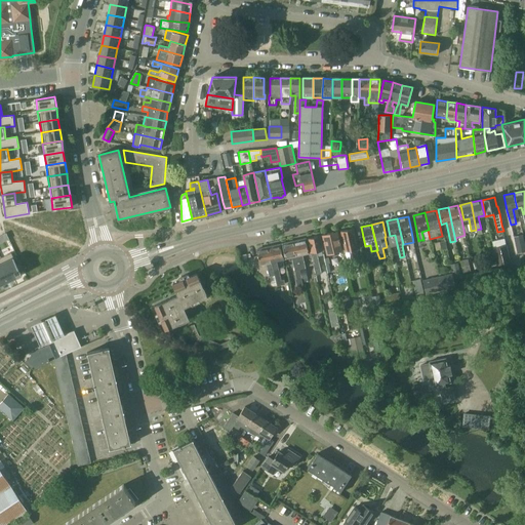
[(352,250),(353,258),(359,257),(357,249),(358,249),(356,243),(353,229),(340,231),(344,245),(346,252),(352,250)]
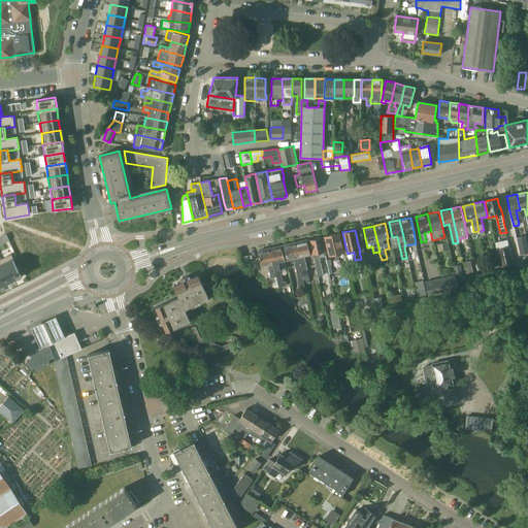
[(327,250),(329,256),(343,252),(342,245),(339,233),(324,236),(327,250)]
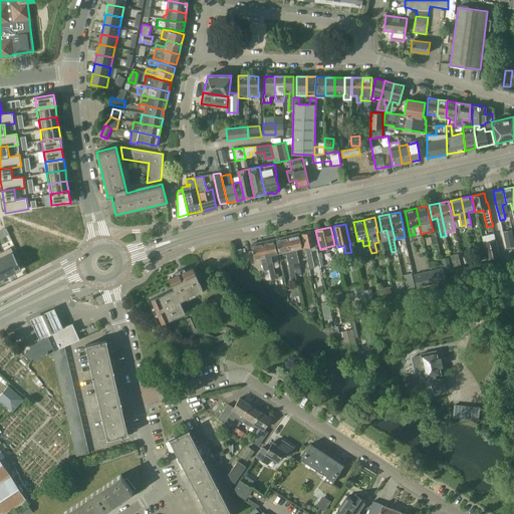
[(307,261),(312,260),(309,246),(316,245),(313,231),(301,234),(304,248),(307,261)]
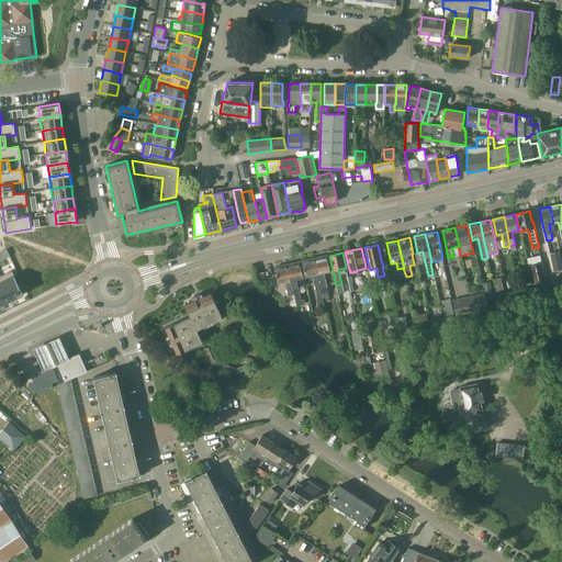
[(541,255),(540,255),(527,258),(531,283),(546,281),(541,255)]
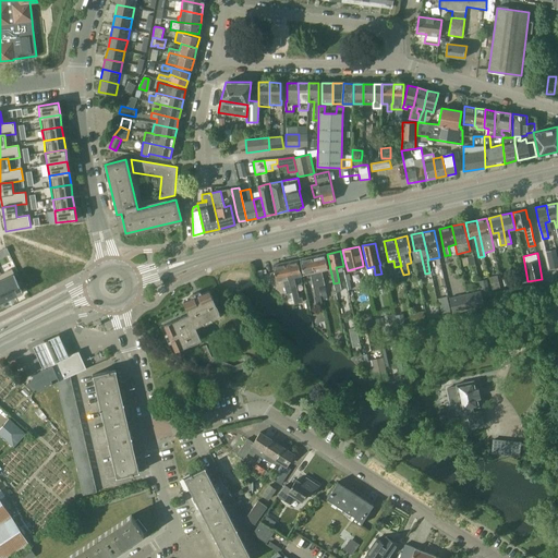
[(318,286),(324,284),(322,270),(328,269),(325,254),(312,257),(318,286)]
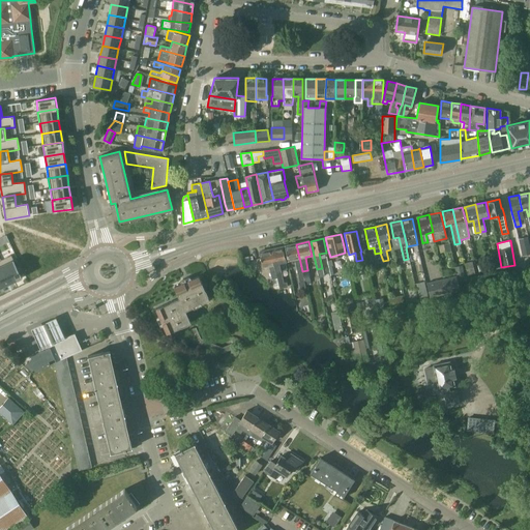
[(443,244),(445,255),(451,254),(449,243),(443,244)]
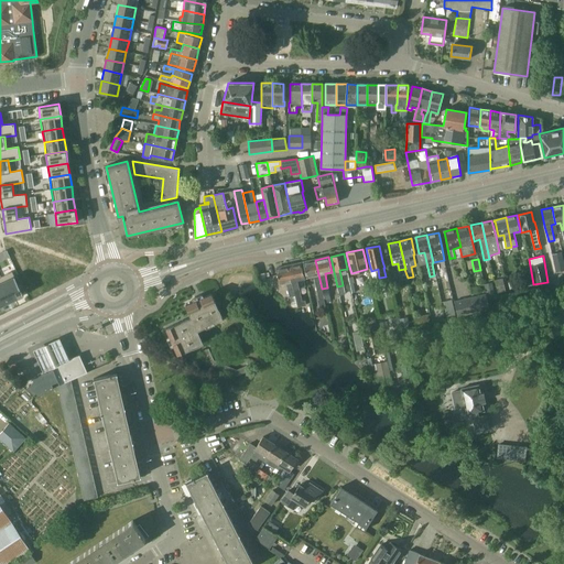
[(316,290),(322,289),(315,260),(303,262),(306,278),(313,277),(316,290)]
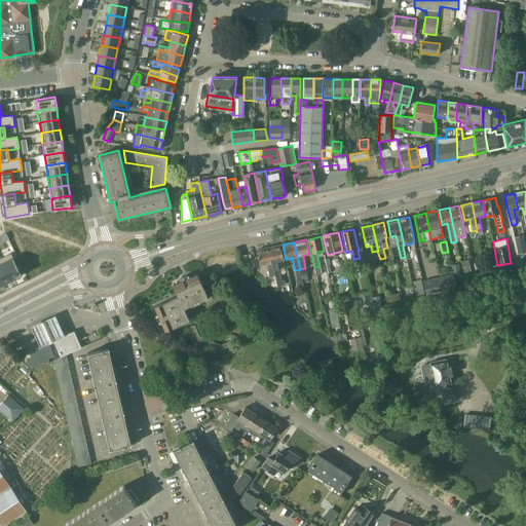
[(280,246),(268,248),(273,269),(275,276),(277,286),(286,285),(284,279),(282,280),(278,268),(285,267),(283,260),(284,260),(280,246)]
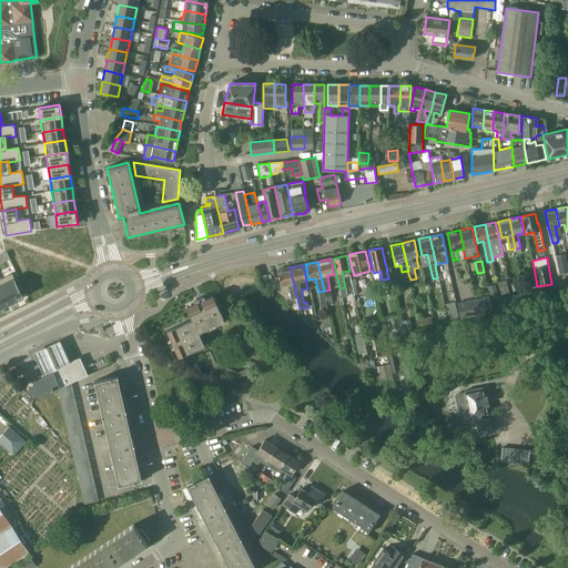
[(281,286),(287,284),(290,292),(295,291),(290,267),(277,270),(281,286)]
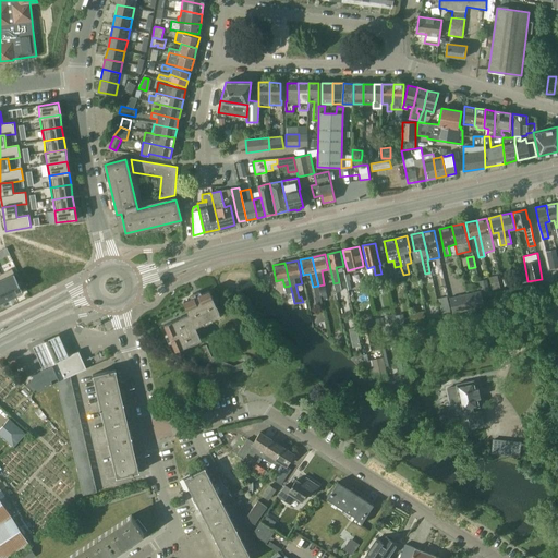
[(12,269),(0,275),(12,298),(23,292),(19,281),(20,281),(16,274),(14,275),(12,269)]
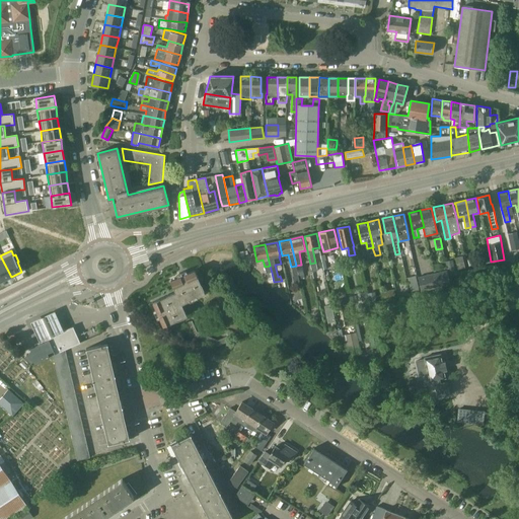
[(0,255),(0,254),(0,281),(0,282),(11,277),(0,255)]
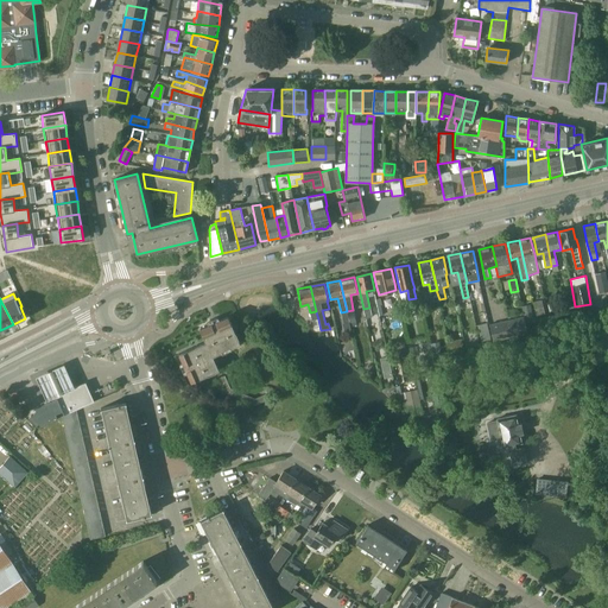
[(533,302),(534,310),(536,316),(537,316),(545,314),(544,306),(542,299),(533,302)]
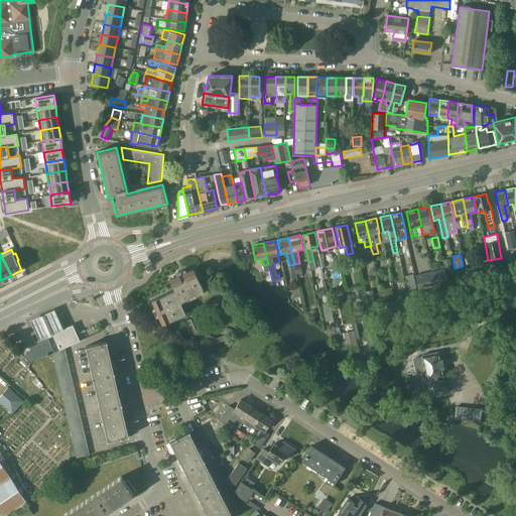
[(174,290),(152,300),(156,309),(153,311),(155,315),(158,314),(162,324),(185,313),(180,302),(204,291),(194,269),(183,273),(182,270),(177,272),(179,275),(169,279),(174,290)]
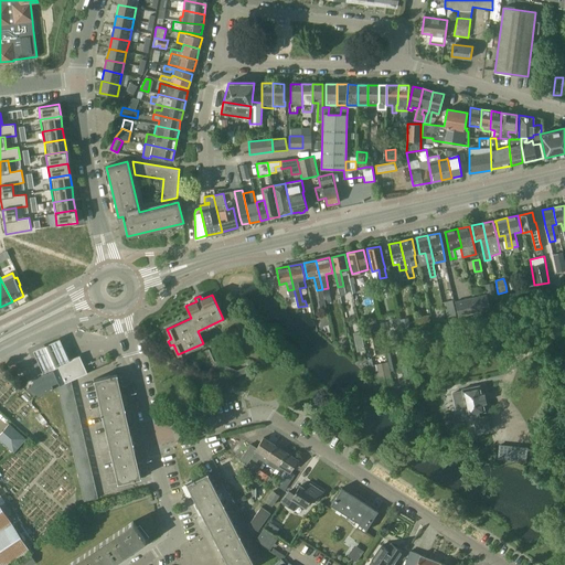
[(455,302),(459,319),(491,312),(487,295),(455,302)]
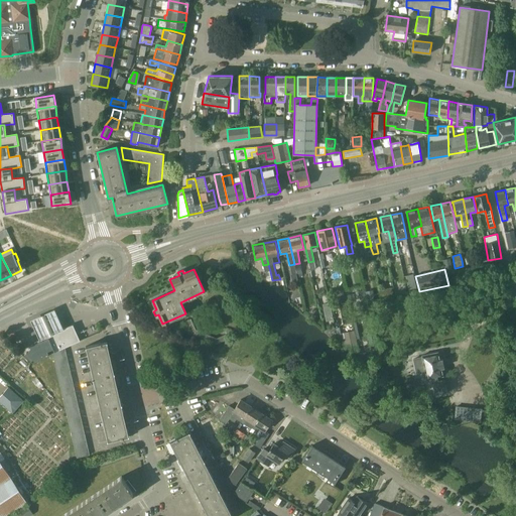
[(392,288),(379,290),(380,297),(393,294),(392,288)]
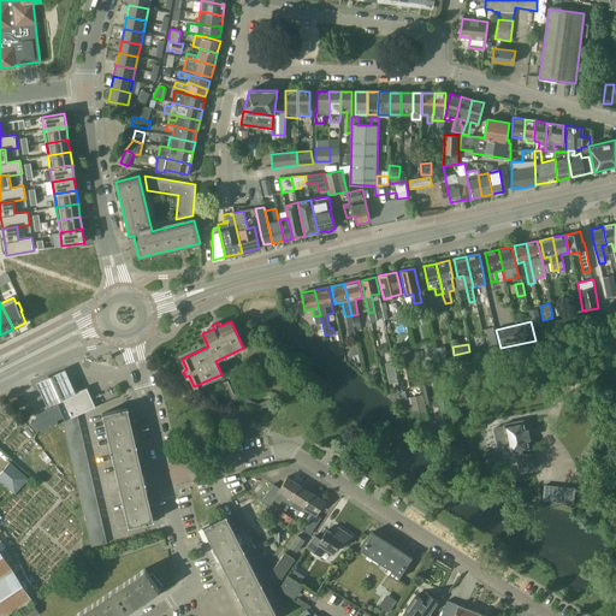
[(554,368),(566,366),(561,344),(549,347),(554,368)]
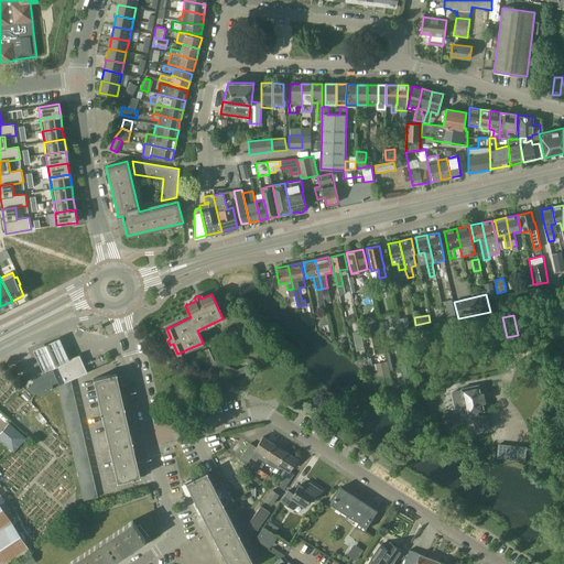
[(60,335),(33,346),(42,367),(68,356),(60,335)]
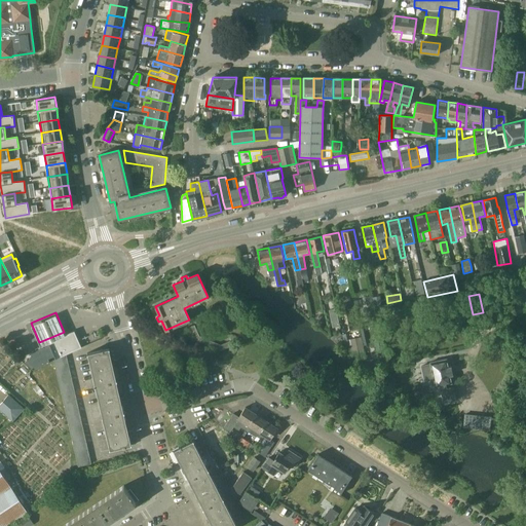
[(195,340),(216,347),(221,349),(233,344),(231,340),(221,344),(199,336),(194,325),(189,327),(195,340)]
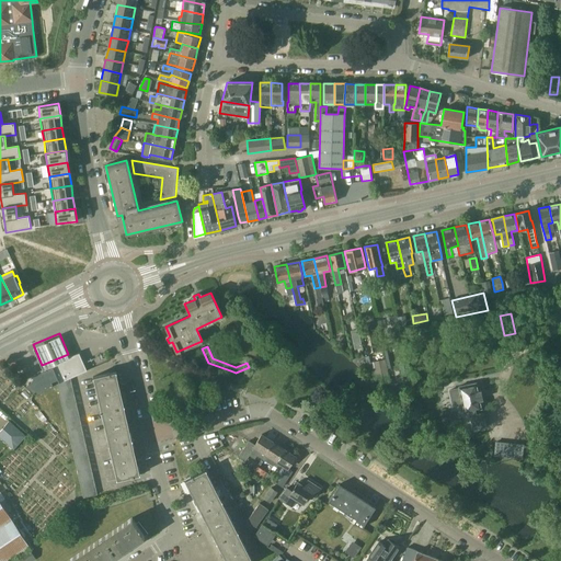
[(87,370),(79,353),(55,363),(63,381),(70,378),(87,370)]
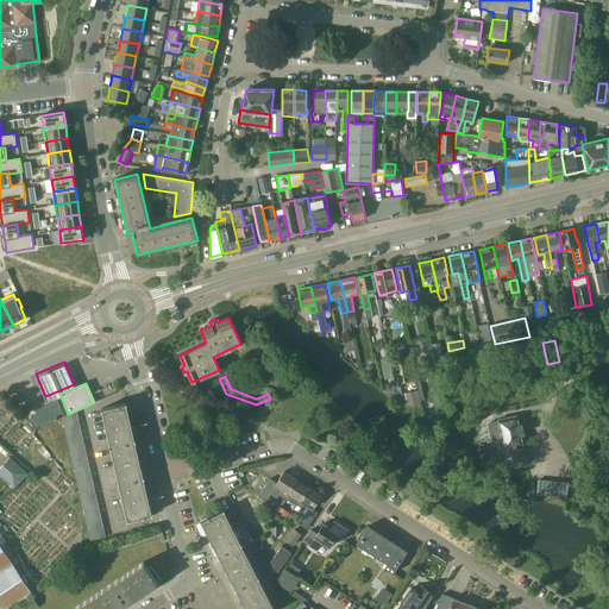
[(418,390),(405,393),(408,410),(408,412),(421,408),(421,407),(418,390)]
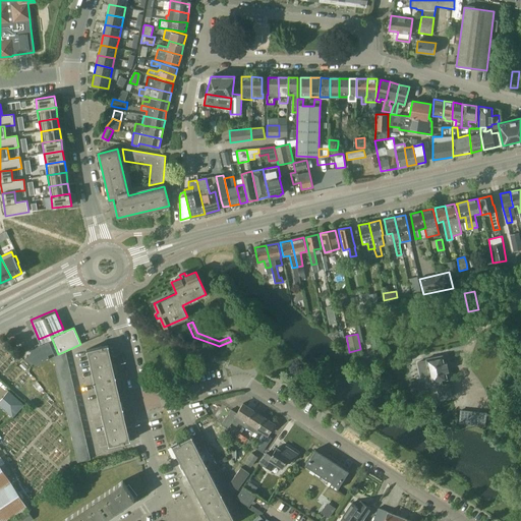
[(36,364),(53,356),(58,354),(51,337),(40,342),(40,344),(30,349),(31,351),(26,355),(36,364)]
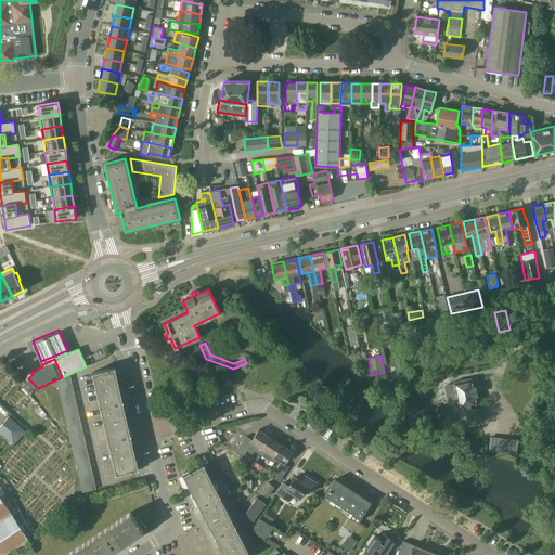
[(403,362),(395,364),(399,381),(407,378),(403,362)]
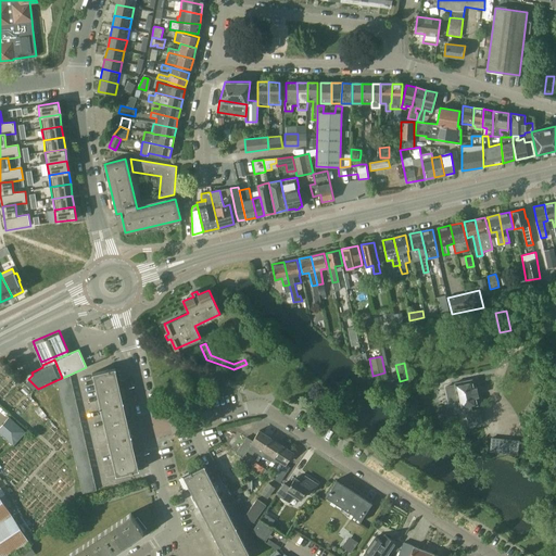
[(92,374),(115,475),(139,469),(115,368),(92,374)]
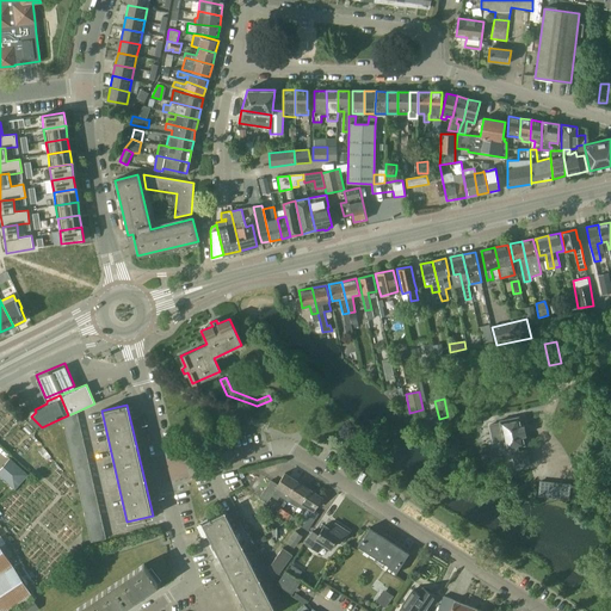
[(76,412),(68,415),(62,418),(63,425),(78,421),(76,412)]
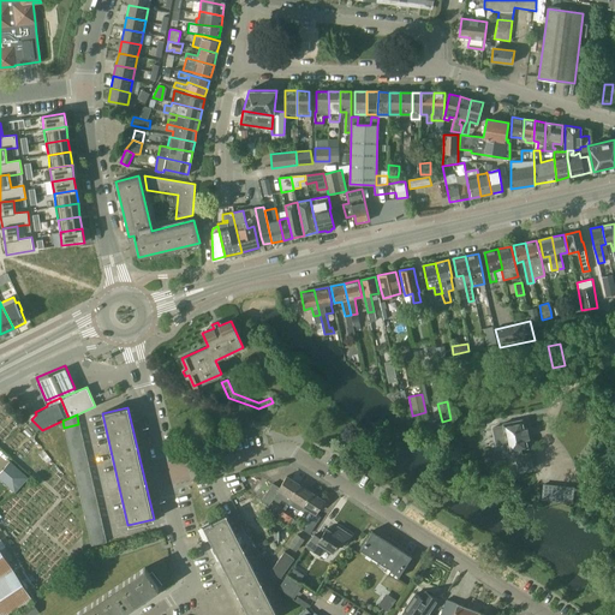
[(521,419),(503,424),(503,425),(493,428),(496,445),(507,442),(509,452),(514,451),(519,471),(535,467),(530,447),(527,447),(526,439),(529,437),(529,436),(527,430),(527,429),(524,429),(521,419)]
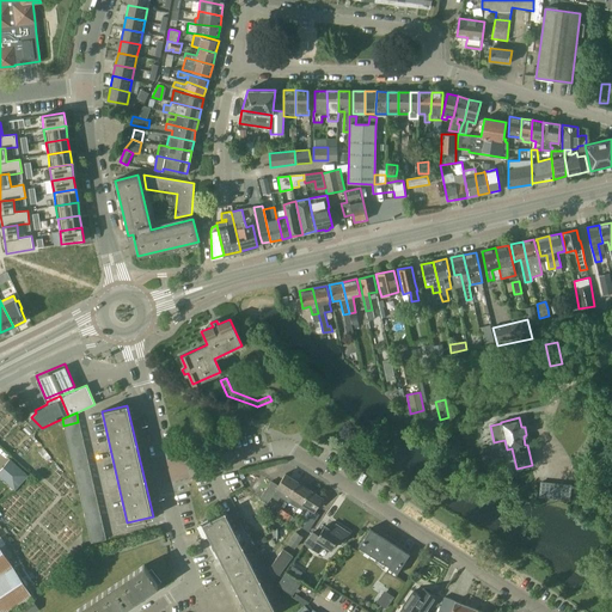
[(78,422),(63,426),(66,433),(80,429),(78,422)]
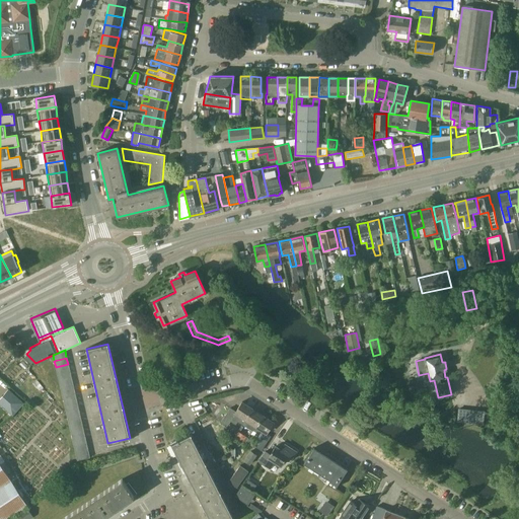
[(68,364),(56,367),(57,372),(69,370),(68,364)]
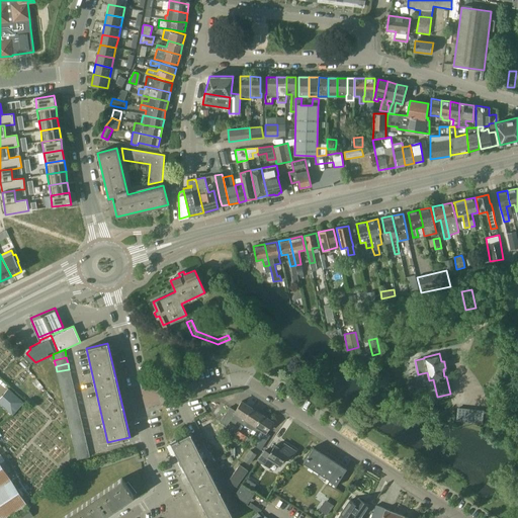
[(69,369),(57,371),(58,377),(70,374),(69,369)]
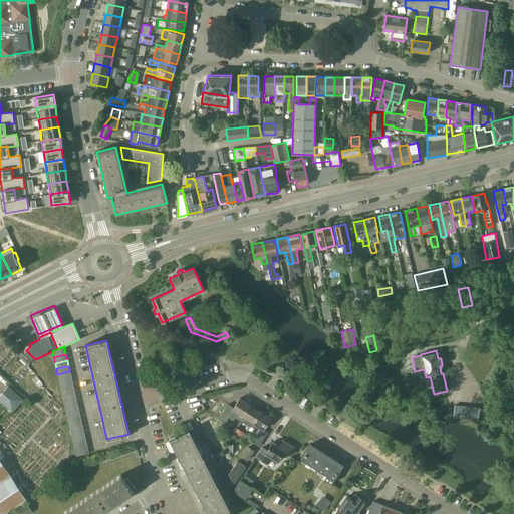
[(69,371),(57,374),(59,380),(71,377),(69,371)]
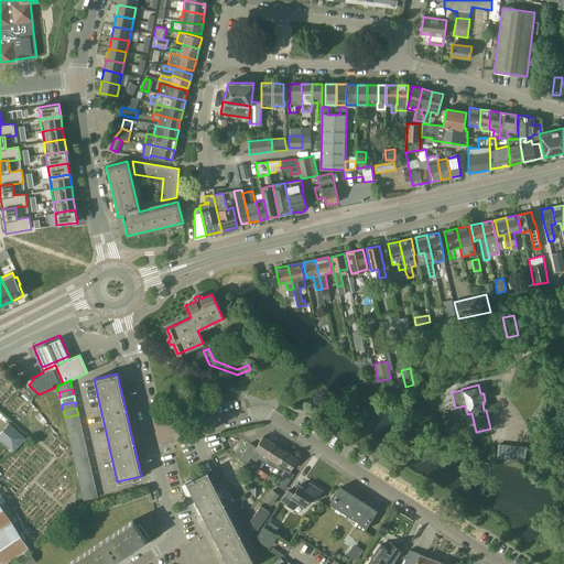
[(78,414),(65,418),(66,424),(79,421),(78,414)]
